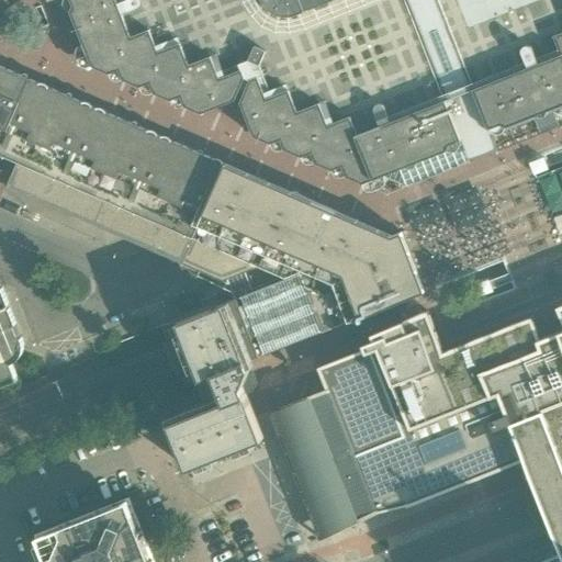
[(561,0),(70,0),(74,6),(70,11),(83,44),(92,66),(109,72),(119,69),(123,79),(139,87),(149,82),(154,92),(170,100),(180,96),(184,105),(201,113),(235,100),(236,98),(240,100),(240,102),(254,136),(270,143),(280,138),(284,149),(301,157),(311,152),(315,163),(332,169),(341,165),(346,176),(362,182),(384,175),(418,160),(434,155),(446,149),(449,144),(460,139),(489,127),(499,123),(506,126),(491,132),(492,135),(497,150),(558,127),(552,111),(551,109),(561,103),(561,0)]
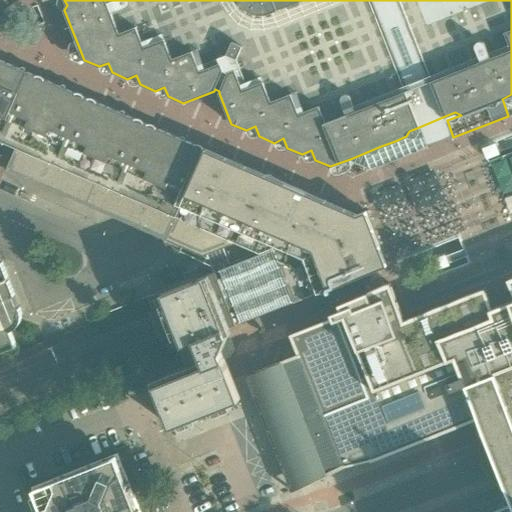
[(0,140),(6,143),(7,144),(15,147),(11,157),(6,169),(6,170),(65,195),(128,222),(142,229),(203,255),(256,234),(260,233),(284,243),(219,269),(241,323),(293,302),(332,287),(341,283),(361,275),(386,265),(377,240),(375,237),(365,211),(361,213),(357,215),(332,204),(326,201),(28,72),(0,59),(0,140)]
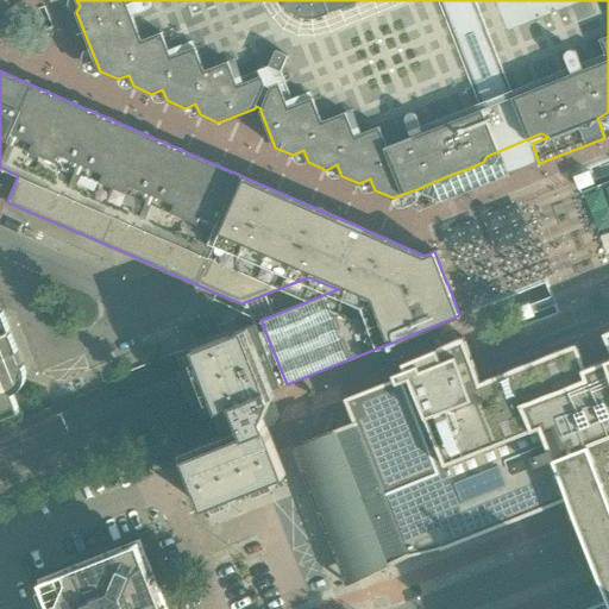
[(12,393),(23,385),(24,383),(25,382),(24,368),(1,308),(0,305),(0,418),(17,412),(10,394),(12,393)]
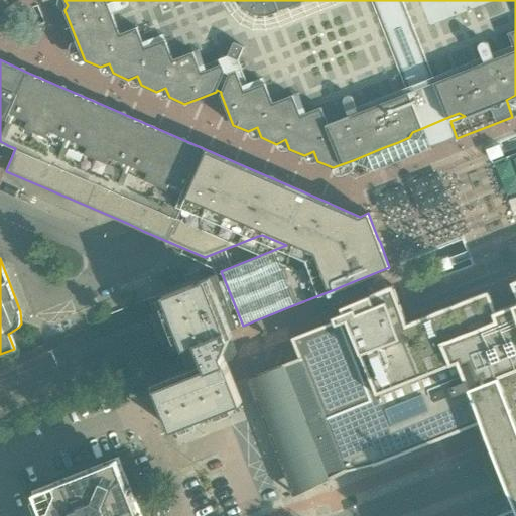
[(234,349),(227,332),(206,277),(149,299),(171,354),(196,344),(204,363),(207,362),(209,366),(154,387),(171,430),(241,402),(226,362),(225,360),(230,358),(234,349)]
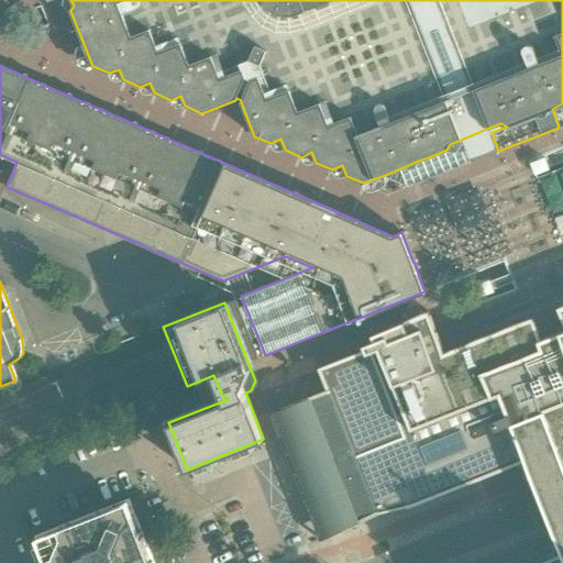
[(562,562),(562,305),(559,307),(562,317),(562,340),(558,342),(552,344),(548,340),(541,340),(532,318),(452,350),(441,345),(429,312),(374,333),(378,344),(319,367),(328,389),(269,412),(320,541),(377,512),(379,518),(407,505),(408,506),(519,463),(523,477),(527,482),(529,488),(529,497),(533,509),(539,523),(545,530),(547,534),(555,555),(545,560),(536,562),(562,562)]
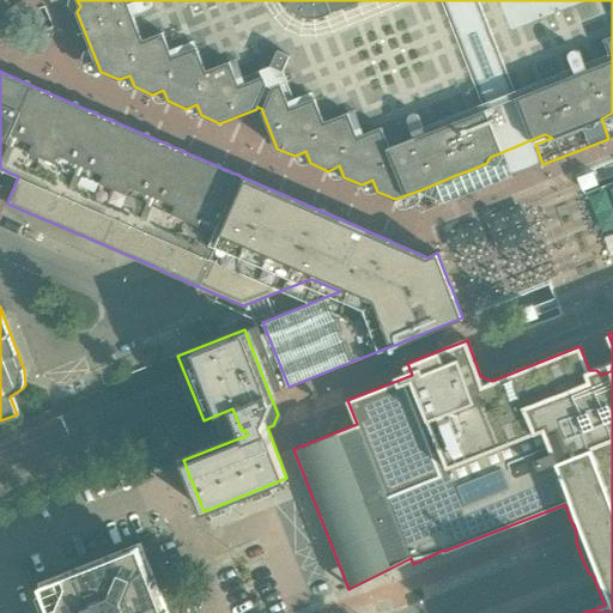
[(164,612),(167,611),(163,608),(152,581),(153,578),(151,577),(145,562),(137,565),(126,560),(122,552),(108,558),(104,557),(103,559),(76,570),(72,569),(71,572),(40,584),(50,612),(164,612)]
